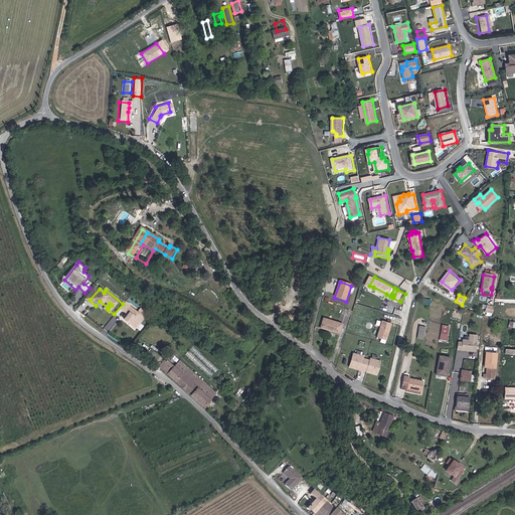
[(495,307),(487,305),(485,312),(493,314),(495,307)]
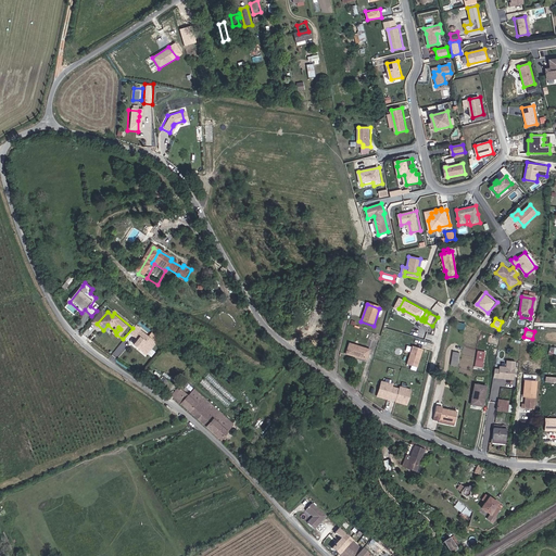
[(150,356),(160,344),(144,332),(140,339),(142,341),(138,346),(150,356)]
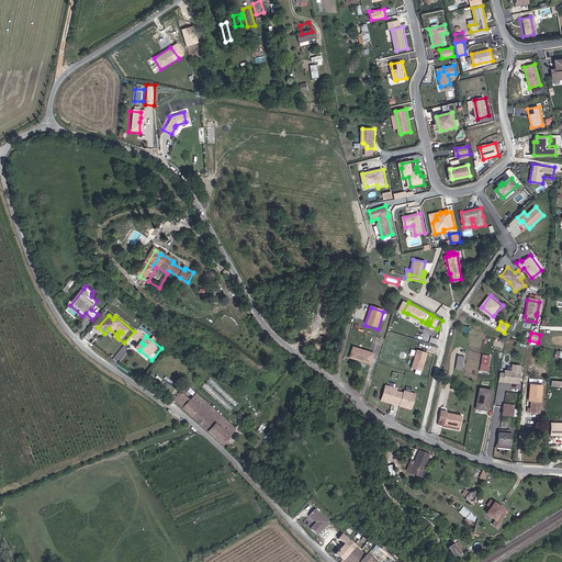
[(350,357),(357,359),(360,348),(353,346),(350,357)]
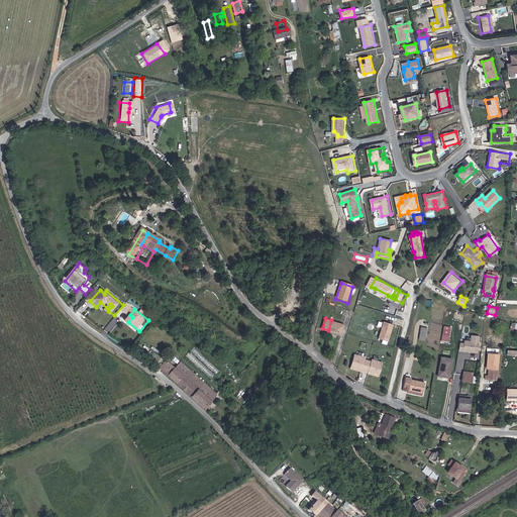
[(331,320),(328,330),(340,334),(344,325),(331,320)]
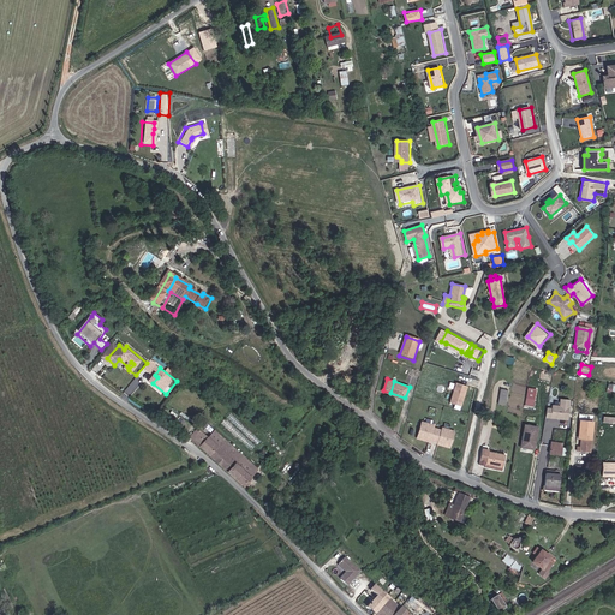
[(469,386),(457,383),(452,402),(463,406),(469,386)]
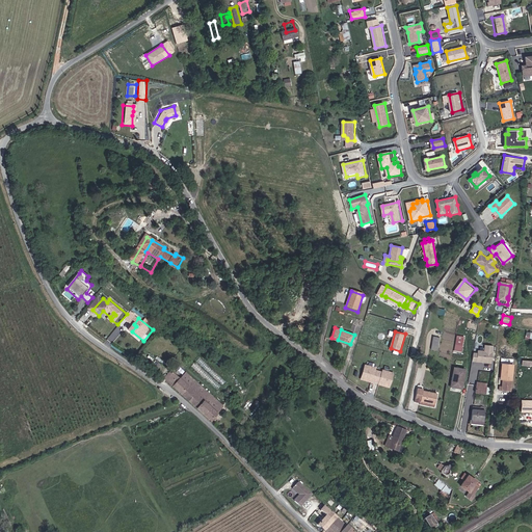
[(456,342),(454,350),(461,351),(463,344),(456,342)]
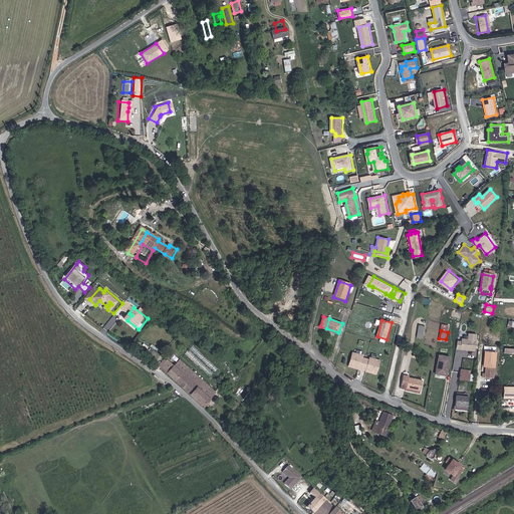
[(476,342),(477,334),(468,333),(468,338),(462,338),(462,341),(458,340),(457,350),(475,352),(476,345),(476,342)]
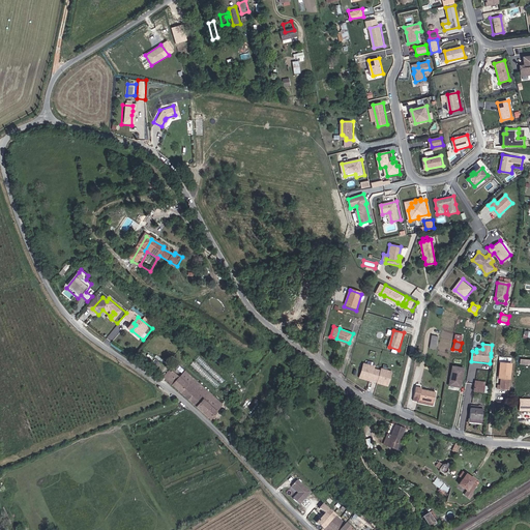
[(497,385),(497,389),(509,390),(512,363),(500,362),(498,379),(500,380),(500,385),(497,385)]
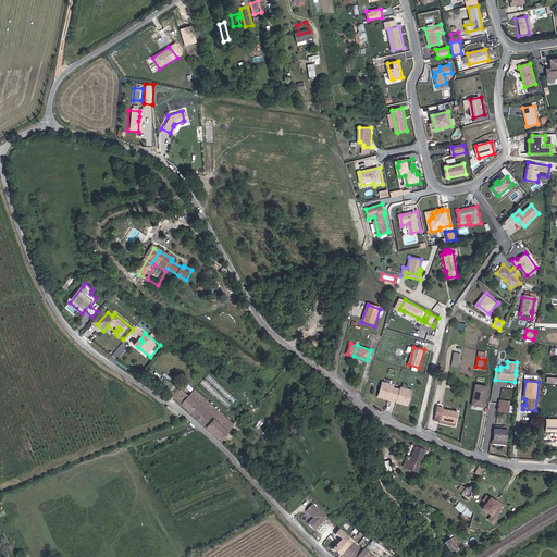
[(394,400),(396,391),(392,390),(392,386),(382,384),(379,398),(388,400),(390,399),(394,400)]
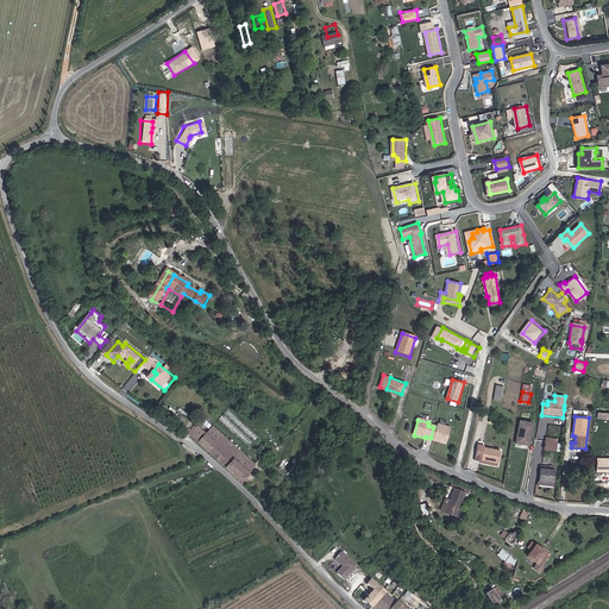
[(532,422),(520,420),(516,441),(528,444),(532,422)]
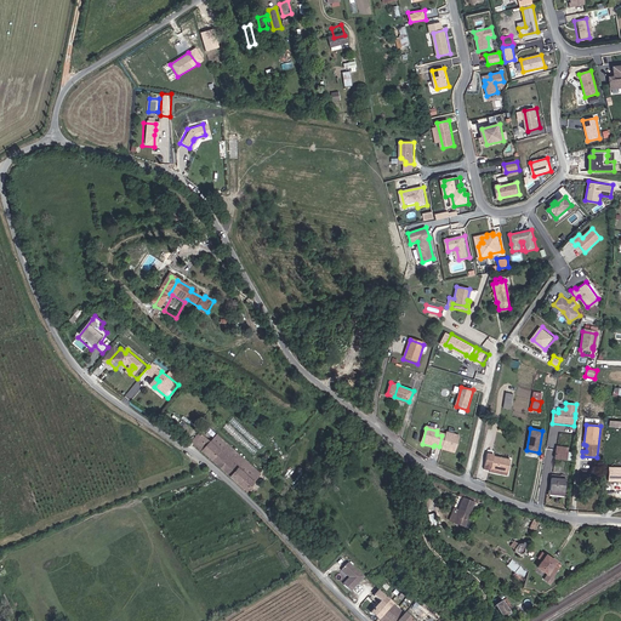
[(446,437),(442,436),(439,446),(443,446),(443,450),(456,453),(460,437),(446,433),(446,437)]
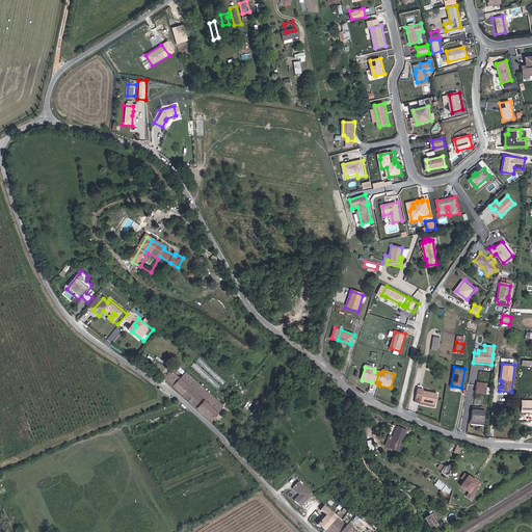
[(197,410),(209,421),(223,405),(224,403),(222,401),(221,402),(186,372),(182,376),(176,372),(166,382),(171,388),(197,410)]
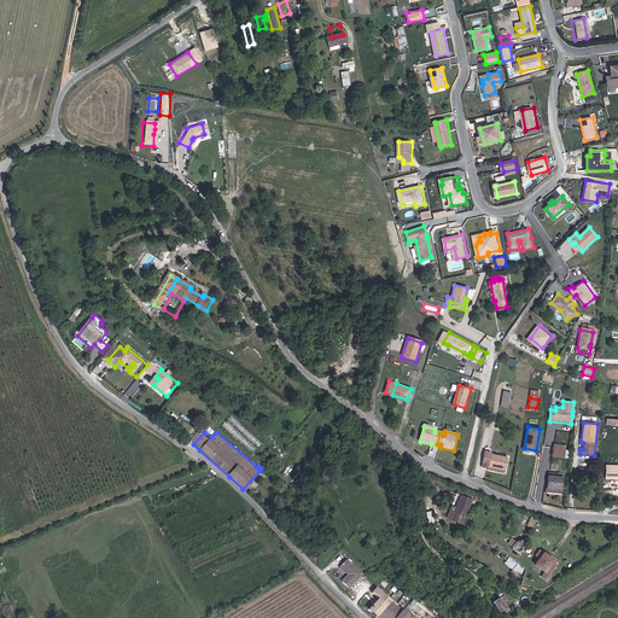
[(554,444),(553,456),(565,458),(566,445),(554,444)]
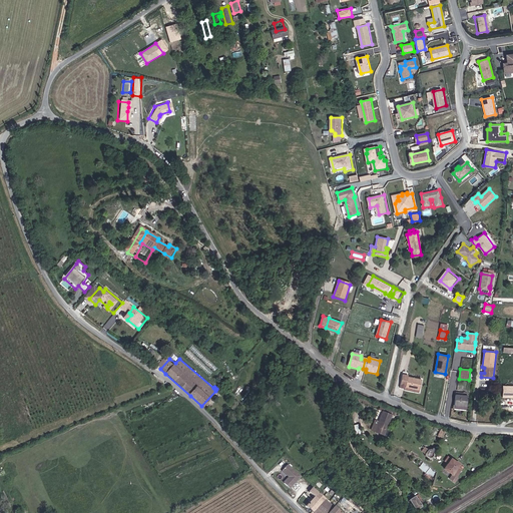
[(419,390),(422,379),(407,376),(408,374),(402,374),(399,387),(404,388),(405,387),(419,390)]
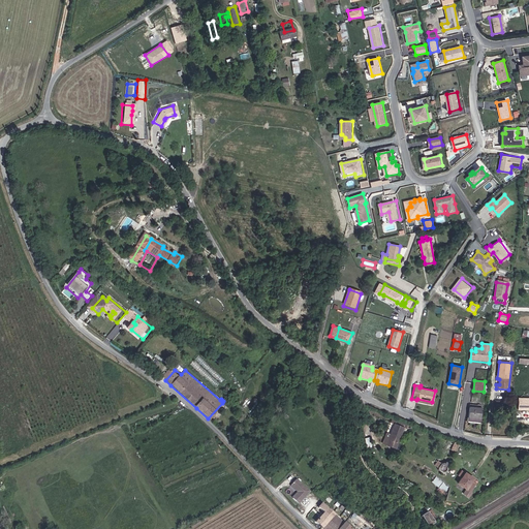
[(520,409),(528,409),(528,397),(520,398),(520,409)]
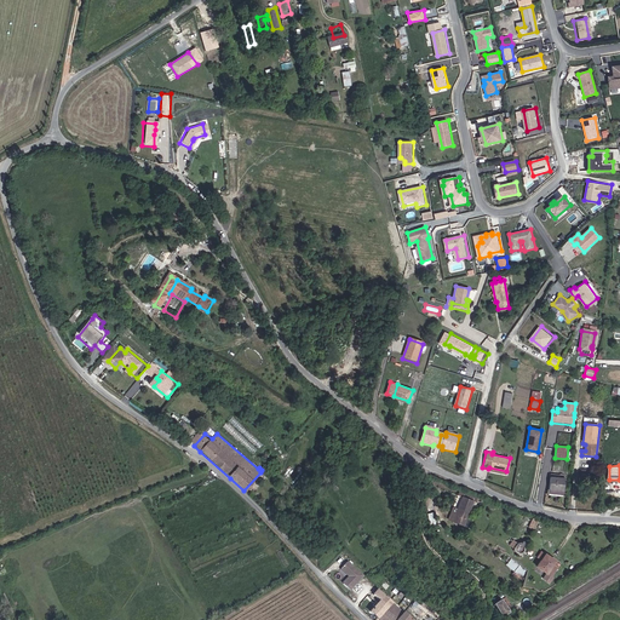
[(562,493),(564,474),(551,471),(547,491),(562,493)]
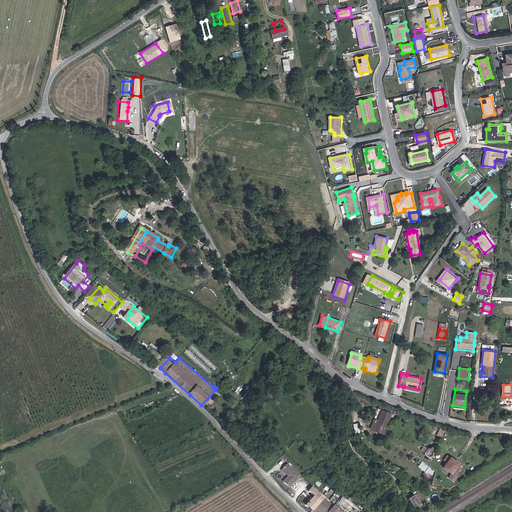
[(384,406),(374,402),(372,407),(374,408),(366,427),(374,431),(384,406)]
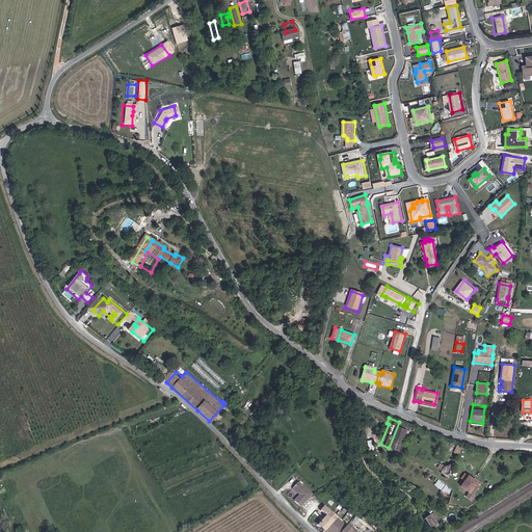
[(454,473),(459,464),(453,459),(450,463),(447,468),(454,473)]
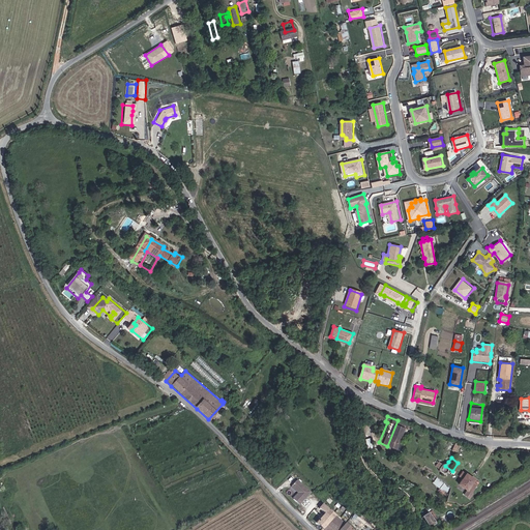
[(486,481),(474,472),(470,476),(466,481),(474,489),(470,493),(475,497),(478,493),(477,492),(486,481)]
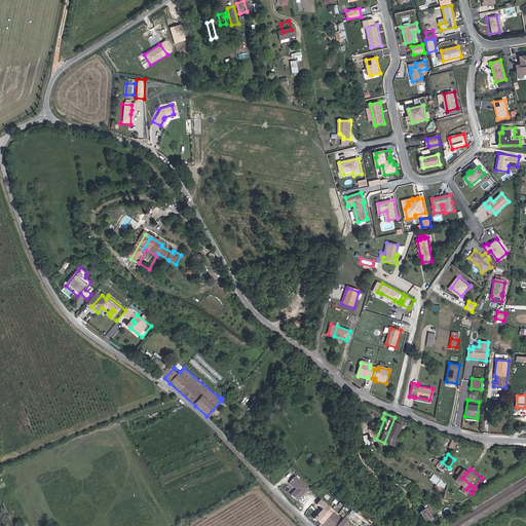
[(454,483),(446,477),(440,471),(436,476),(443,481),(450,487),(454,483)]
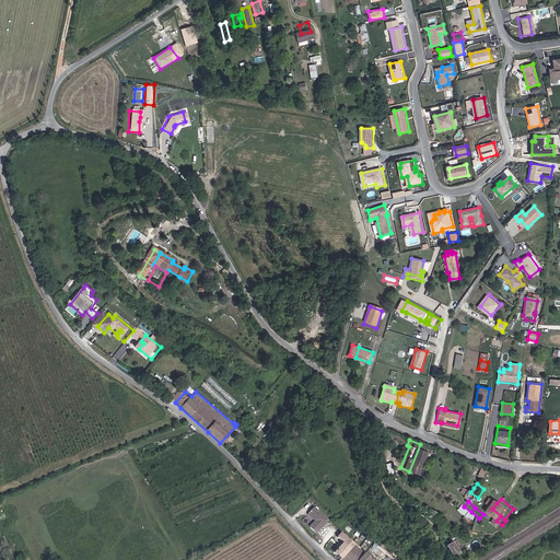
[(316,506),(308,514),(314,520),(311,527),(318,535),(329,521),(316,506)]
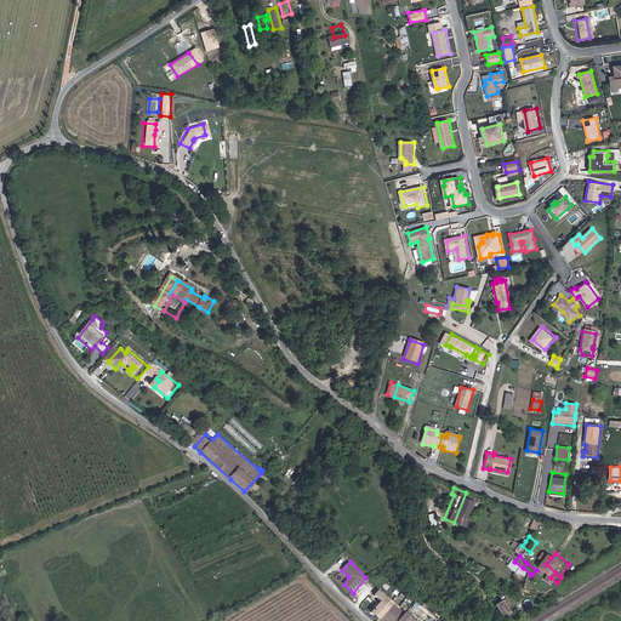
[(517,603),(518,599),(501,590),(499,592),(517,603)]
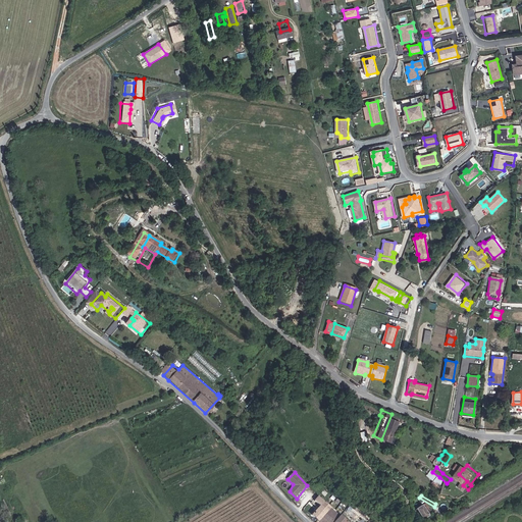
[(345,521),(318,498),(311,505),(317,510),(311,516),(317,521),(345,521)]
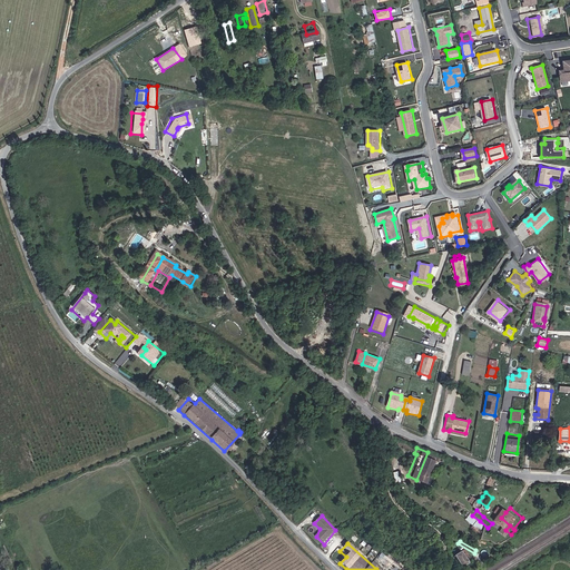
[(462,550),(452,558),(460,568),(469,561),(462,550)]
